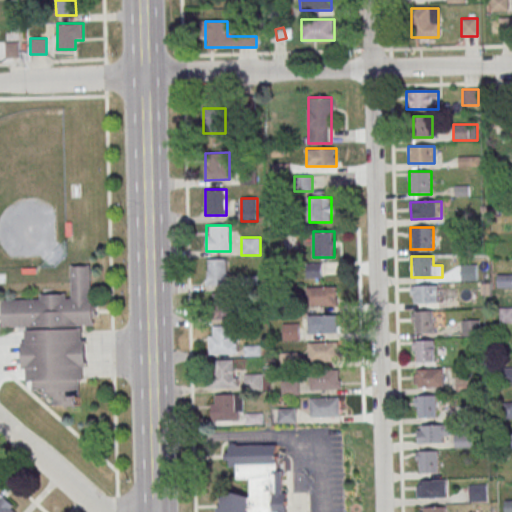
[(227,285),(227,259),(208,259),(208,285),(227,285)]
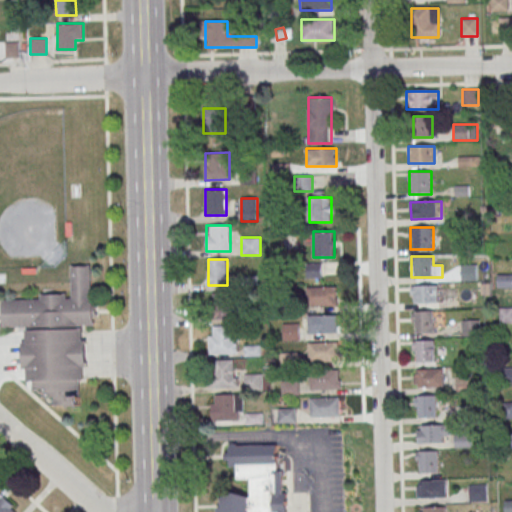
[(323,278),(323,263),(305,263),(305,278),(323,278)]
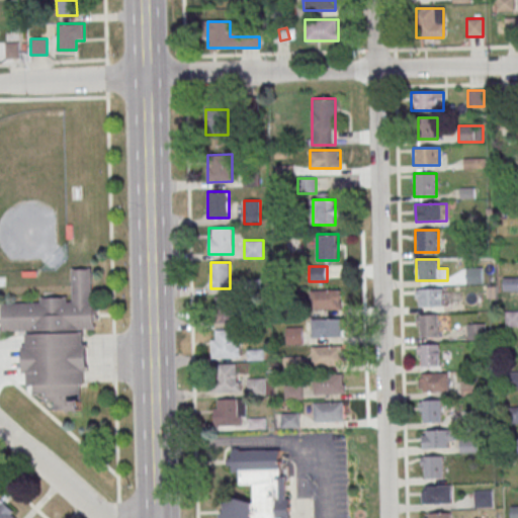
[(466,267),(466,284),(483,284),(483,267),(466,267)]
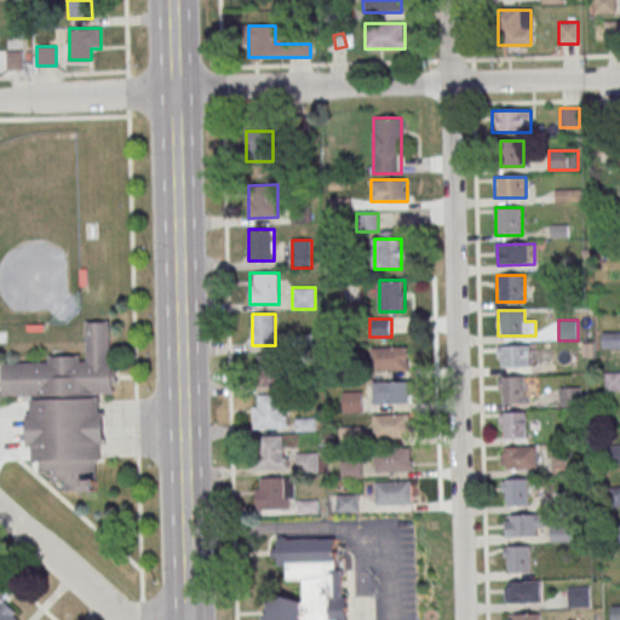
[(44,403),(42,399),(5,400),(4,367),(50,365),(50,360),(80,359),(80,365),(87,363),(86,326),(110,325),(112,373),(118,372),(119,386),(113,386),(113,396),(95,397),(95,401),(102,401),(102,415),(105,415),(107,447),(103,447),(104,463),(97,463),(98,494),(86,494),(86,492),(67,493),(67,483),(53,483),(53,475),(40,475),(40,465),(34,465),(34,449),(30,449),(29,417),(33,417),(32,403),(44,403)]
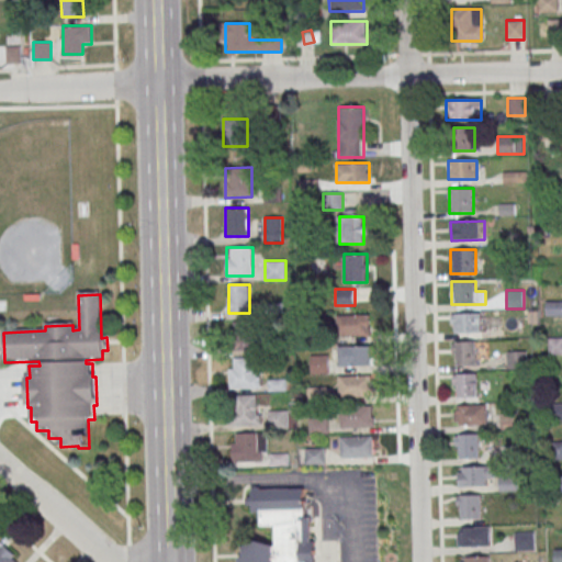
[(561,301),(547,301),(547,315),(561,315),(561,301)]
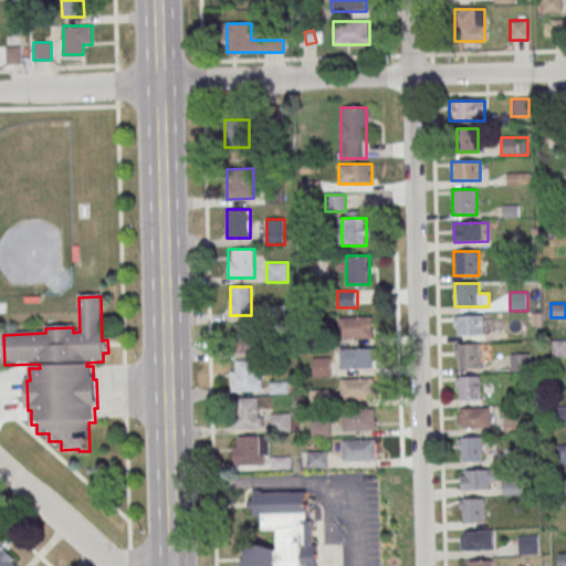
[(486,335),(485,315),(454,316),(454,335),(486,335)]
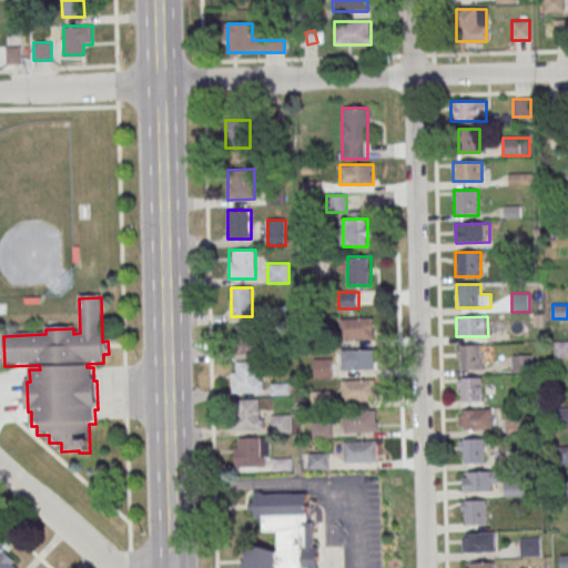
[(374,340),(374,318),(341,318),(341,340),(374,340)]
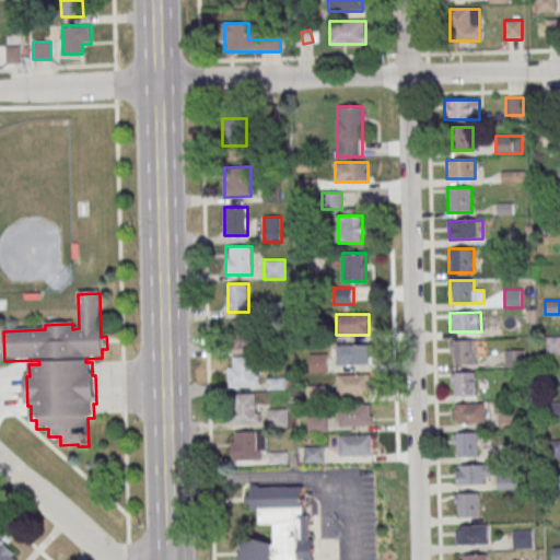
[(233,321),(233,348),(254,348),(254,321),(233,321)]
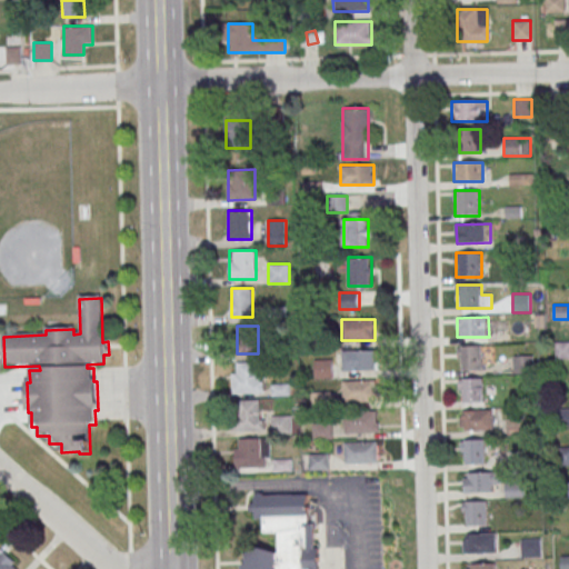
[(485,346),(459,346),(459,370),(485,370),(485,346)]
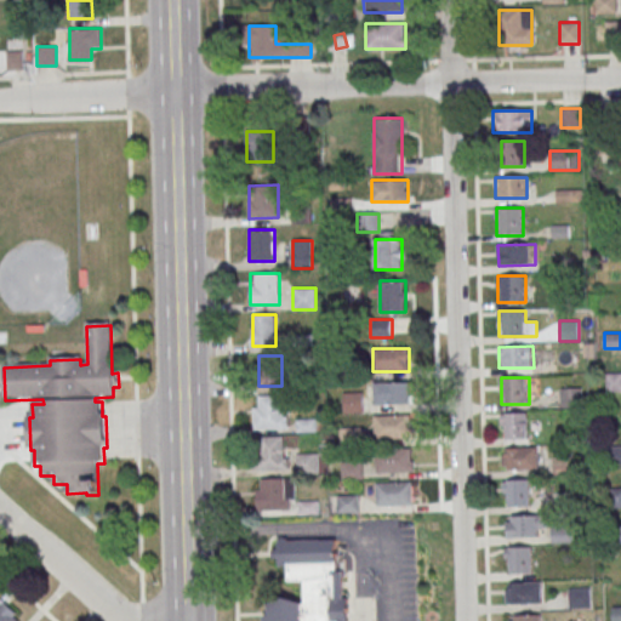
[(409,382),(374,382),(374,404),(409,404),(409,382)]
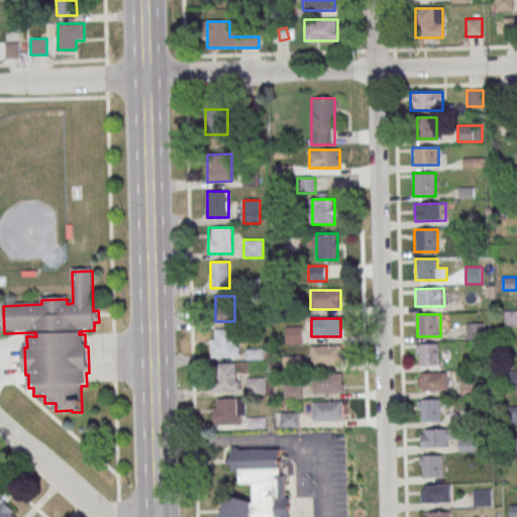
[(485,323),(468,323),(468,339),(485,339),(485,323)]
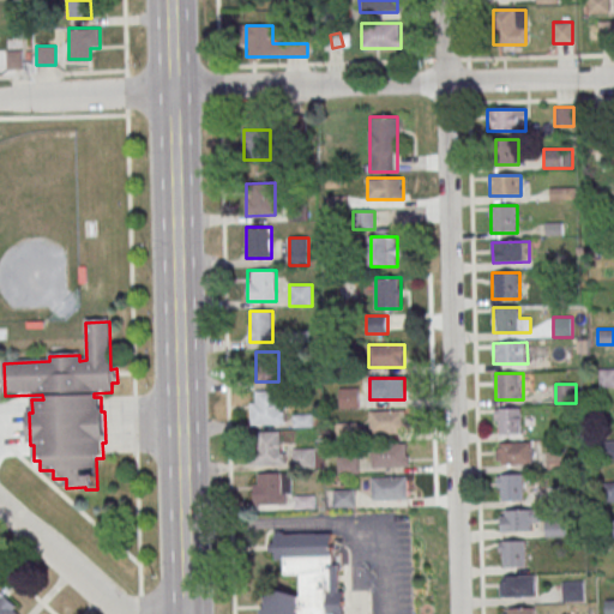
[(252,423),(283,423),(283,391),(252,391),(252,423)]
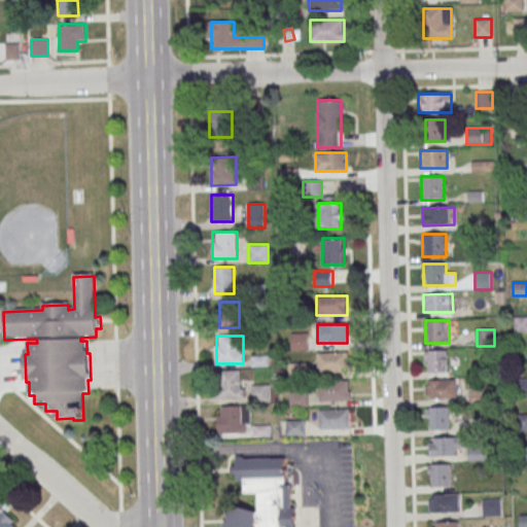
[(449,350),(426,350),(426,374),(449,374),(449,350)]
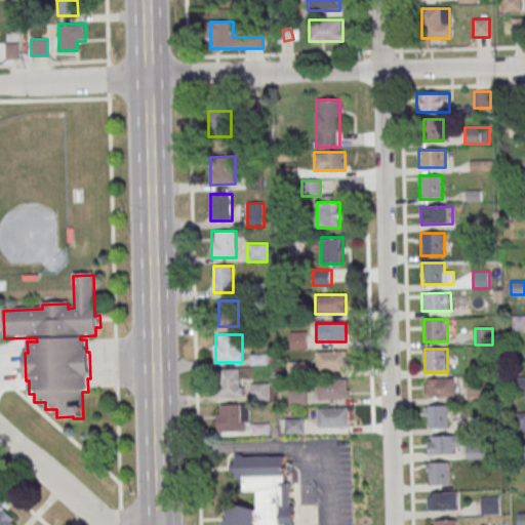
[(317,370),(349,370),(349,352),(317,352),(317,370)]
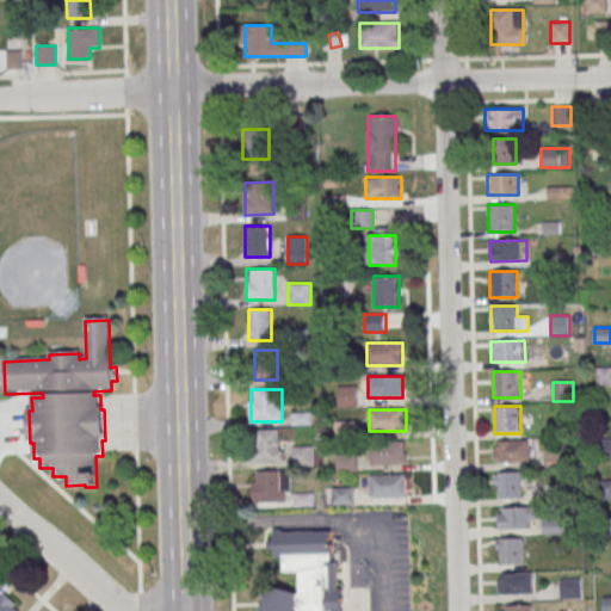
[(283,461),(283,430),(258,430),(258,462),(283,461)]
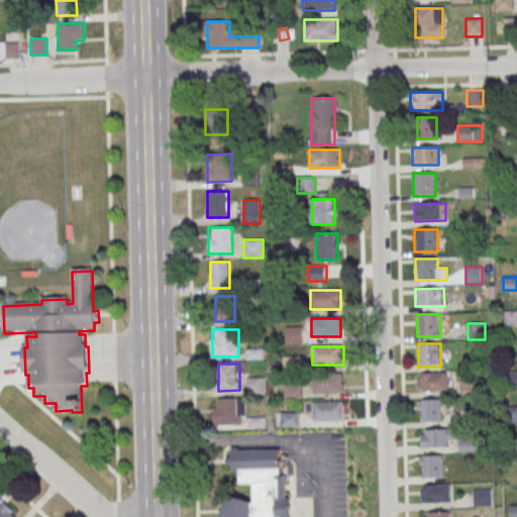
[(418,391),(448,391),(448,373),(418,373),(418,391)]
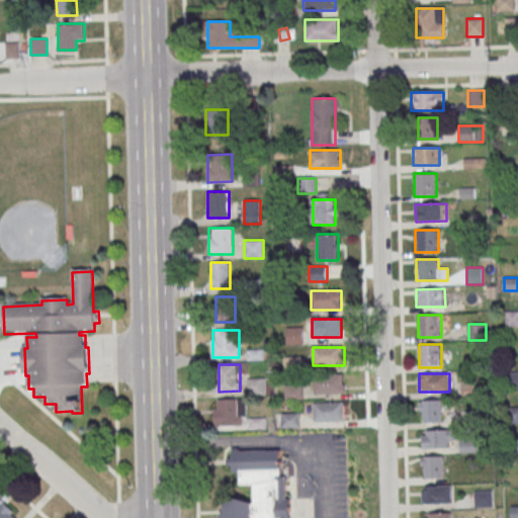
[(345,374),(313,374),(313,394),(345,394),(345,374)]
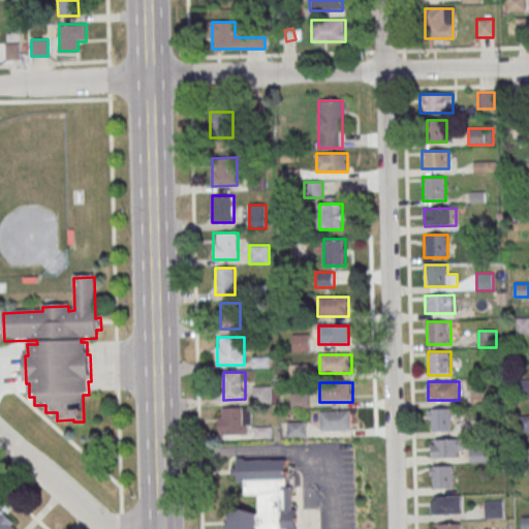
[(308,408),(308,393),(291,393),(291,408),(308,408)]
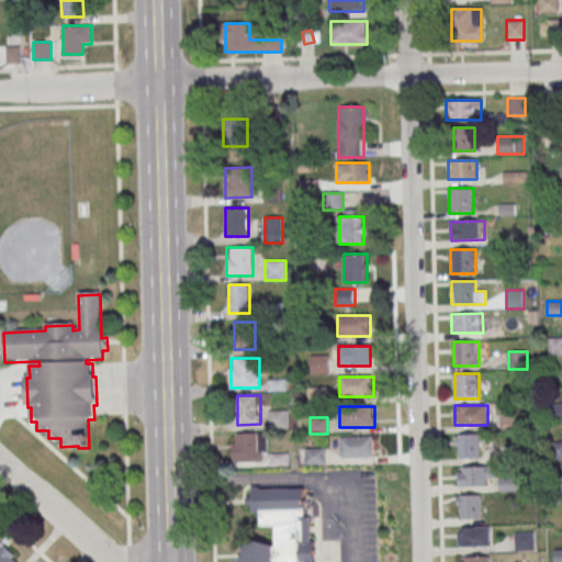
[(267,433),(233,433),(233,462),(267,462),(267,433)]
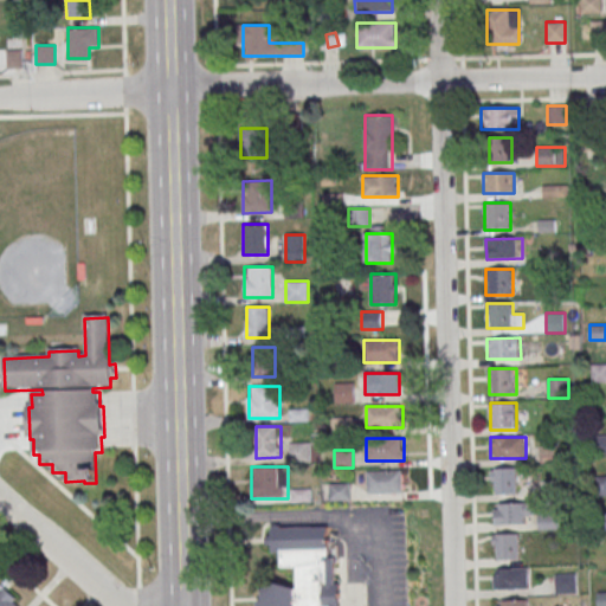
[(517,495),(517,468),(492,468),(492,495),(517,495)]
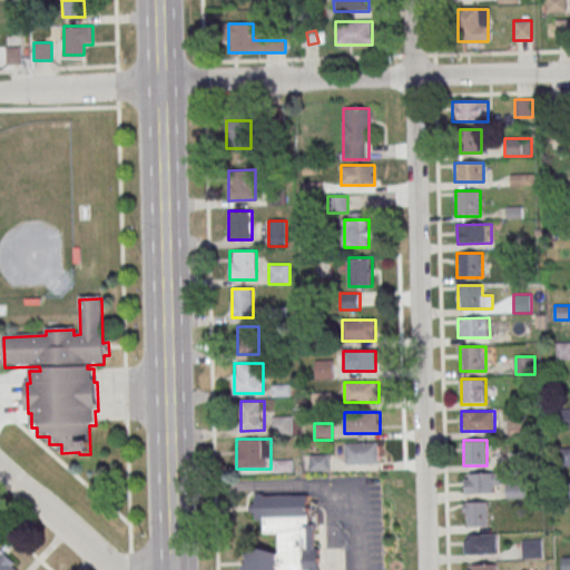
[(345,464),(379,464),(379,443),(345,443),(345,464)]
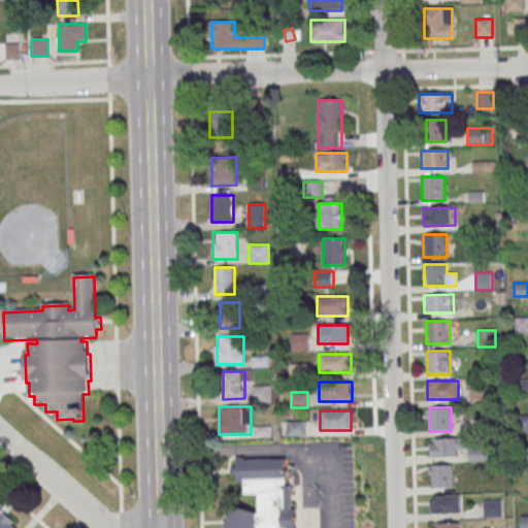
[(305,421),(287,421),(287,436),(305,436),(305,421)]
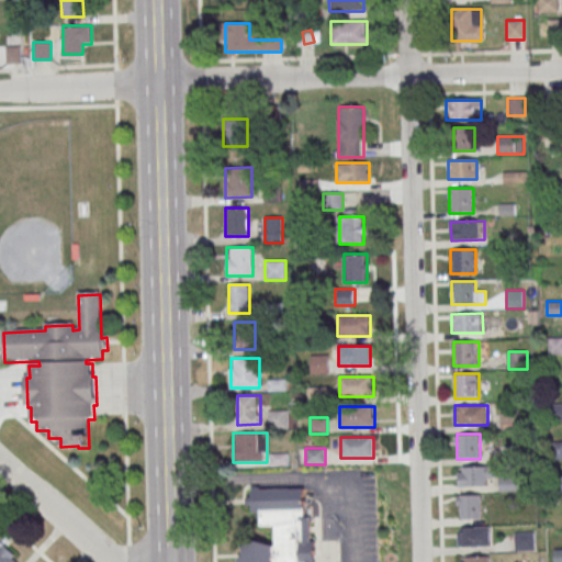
[(496,486),(496,467),(458,467),(458,486),(496,486)]
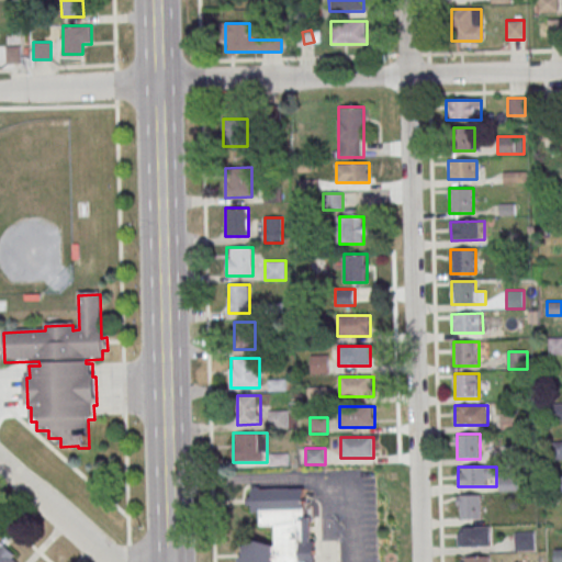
[(501,478),(501,491),(516,491),(516,478),(501,478)]
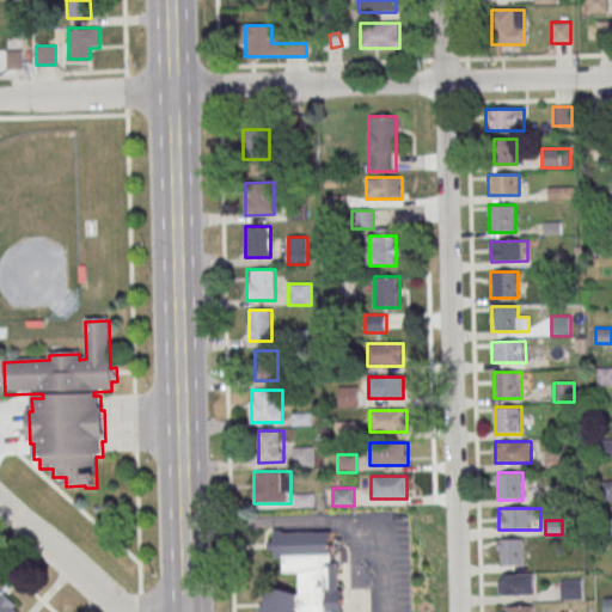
[(343,611),(343,562),(334,562),(334,532),(275,532),(275,558),(285,558),(285,573),(300,573),(300,591),(262,591),(261,611),(343,611)]
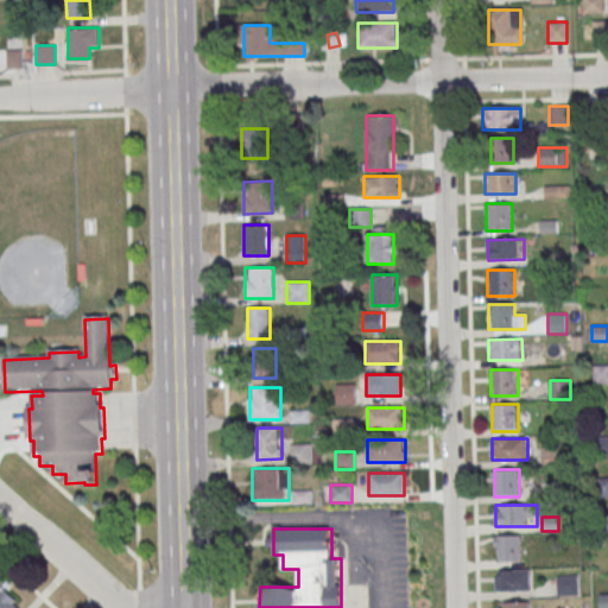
[(494,536),(494,562),(520,562),(520,536),(494,536)]
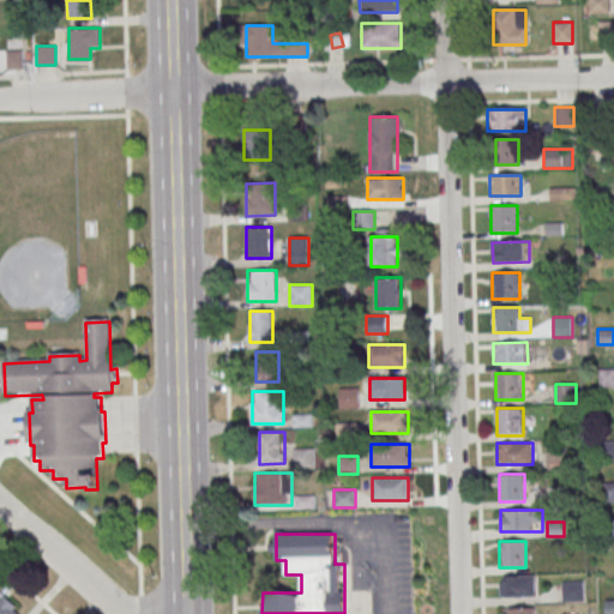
[(500,597),(536,597),(536,576),(500,576),(500,597)]
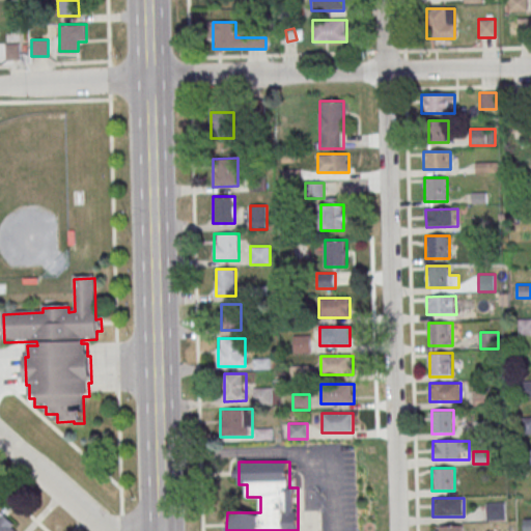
[(506,502),(486,502),(486,520),(506,520),(506,502)]
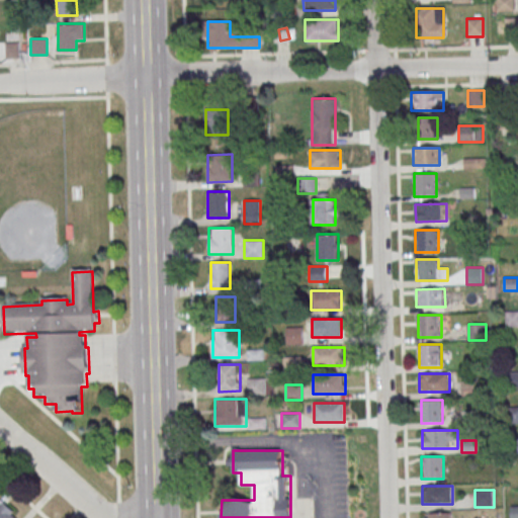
[(0,517),(18,517),(20,516),(3,502),(0,506),(0,517)]
